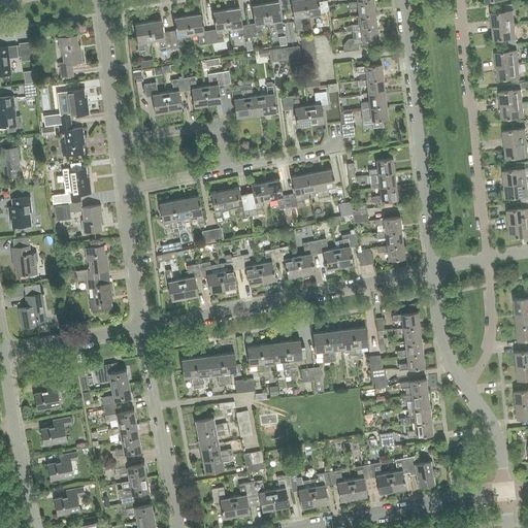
[(300,19),(307,17),(304,0),(290,0),(295,30),(301,29),(300,19)]
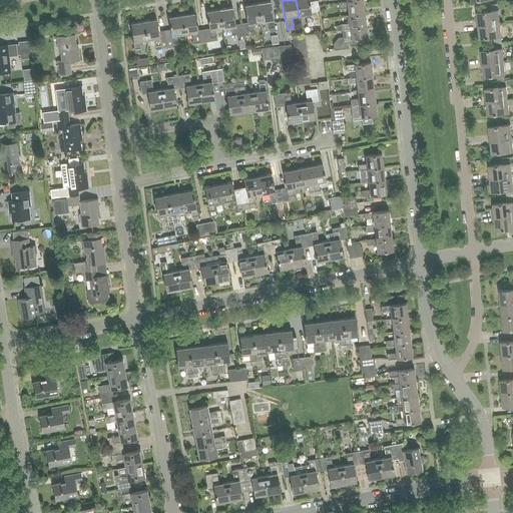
[(319,24),(317,12),(319,9),(318,0),(313,1),(314,7),(311,8),(309,0),(296,0),(299,16),(306,15),(308,26),(319,24)]
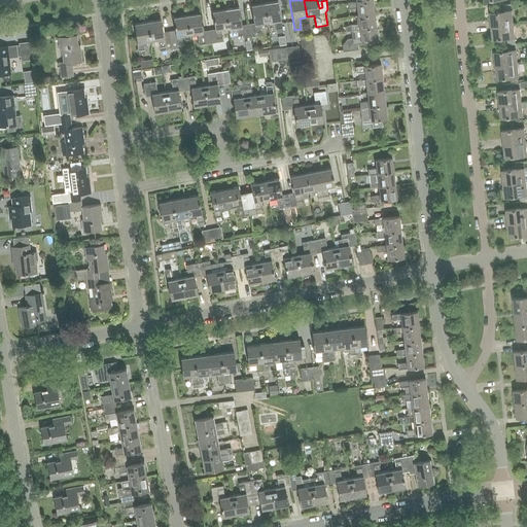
[(375,13),(373,0),(356,2),(347,3),(348,8),(357,7),(358,15),(375,13)]
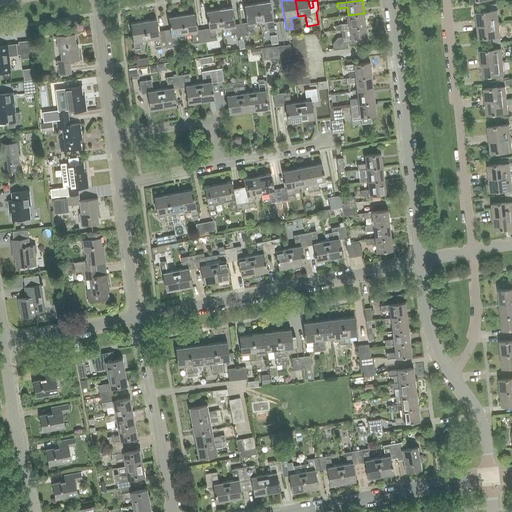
[(270,1),(257,3),(260,22),(267,21),(269,32),(275,31),(270,1)]
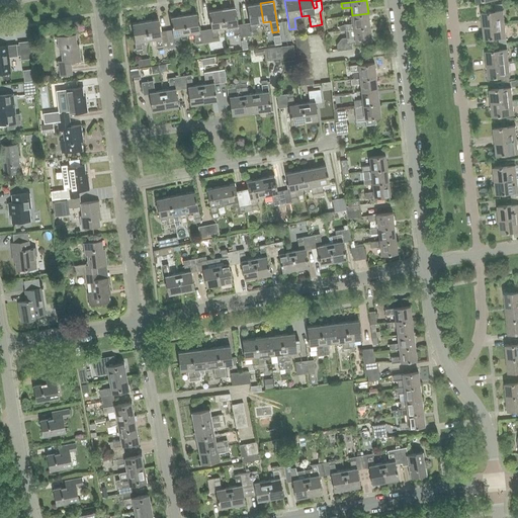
[(250,23),(244,24),(246,36),(257,34),(255,23),(263,22),(260,3),(247,5),(250,23)]
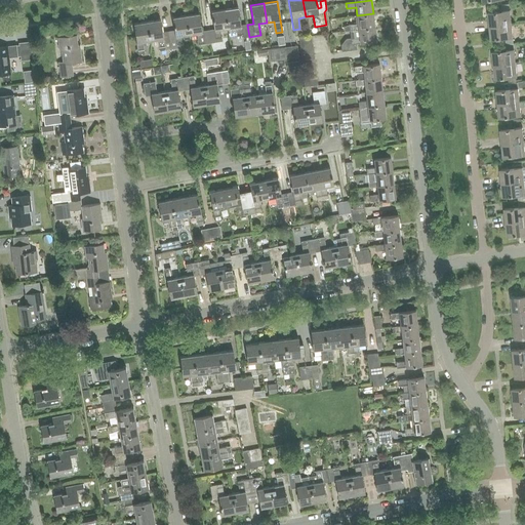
[(238,7),(225,9),(228,29),(229,36),(237,35),(237,39),(249,37),(247,25),(241,26),(238,7)]
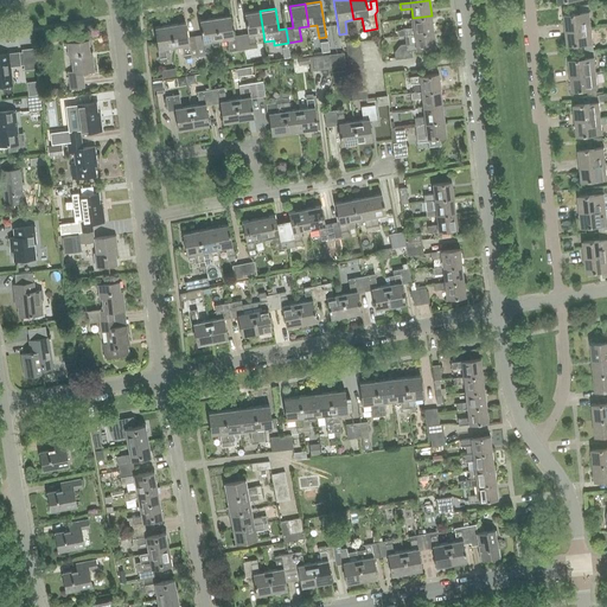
[(248,34),(241,36),(243,50),(256,48),(254,36),(263,33),(260,11),(244,13),(248,34)]
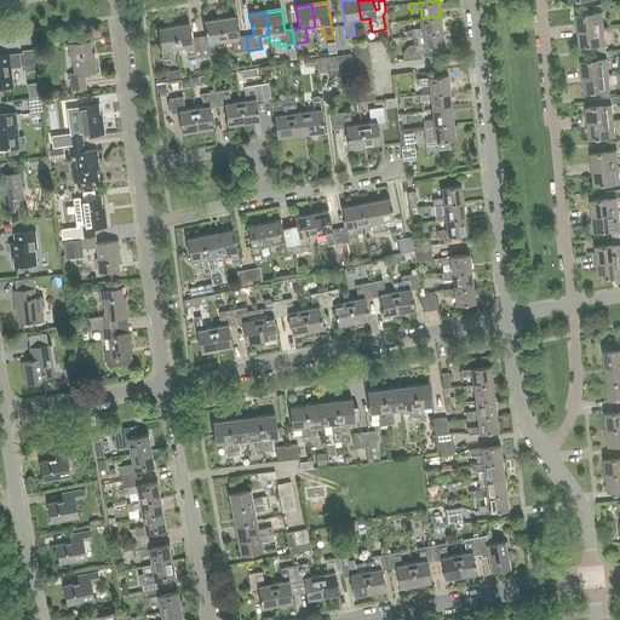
[(578,15),(579,30),(604,28),(603,11),(578,15)]
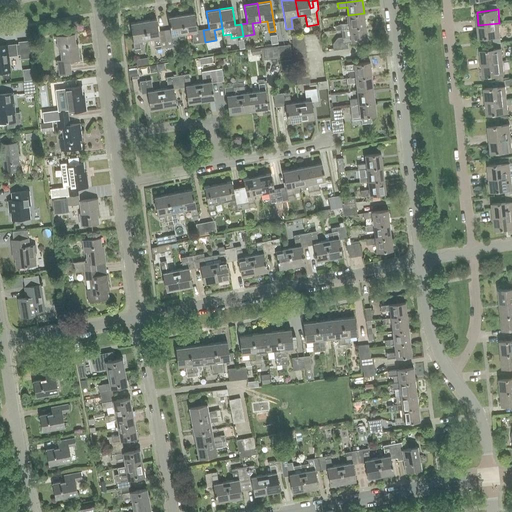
[(194,13),(181,15),(184,34),(192,33),(193,44),(205,42),(203,30),(197,31),(194,13)]
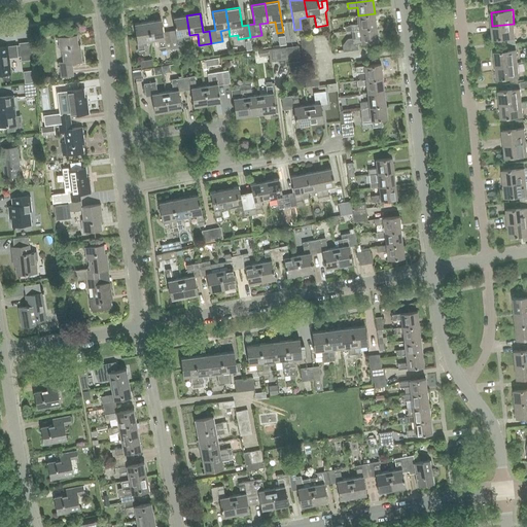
[(359,24),(350,25),(345,27),(345,31),(352,30),(376,27),(375,13),(358,15),(359,24)]
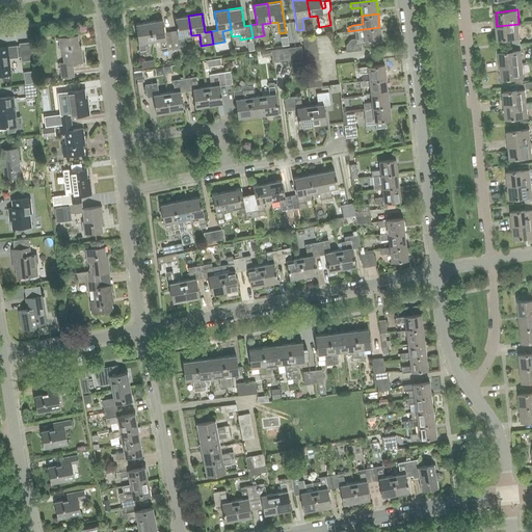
[(177,31),(170,32),(171,37),(174,50),(185,48),(183,37),(191,35),(188,16),(175,18),(177,31)]
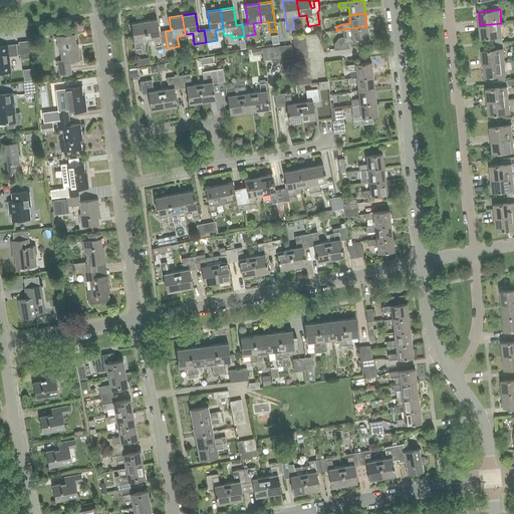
[(157,19),(144,21),(147,40),(155,39),(156,50),(168,48),(166,36),(165,31),(159,32),(157,19)]
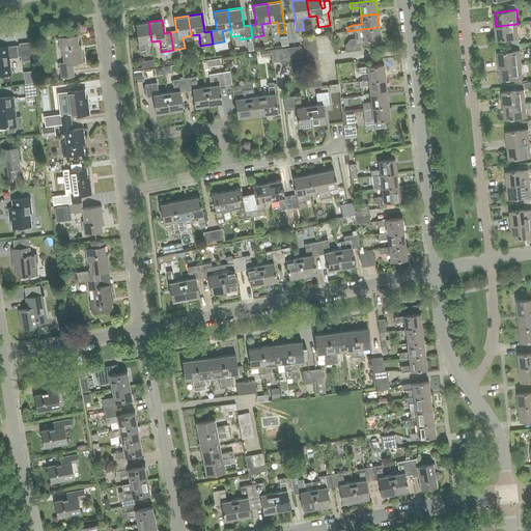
[(148,22),(135,24),(140,55),(146,54),(144,43),(151,42),(148,22)]
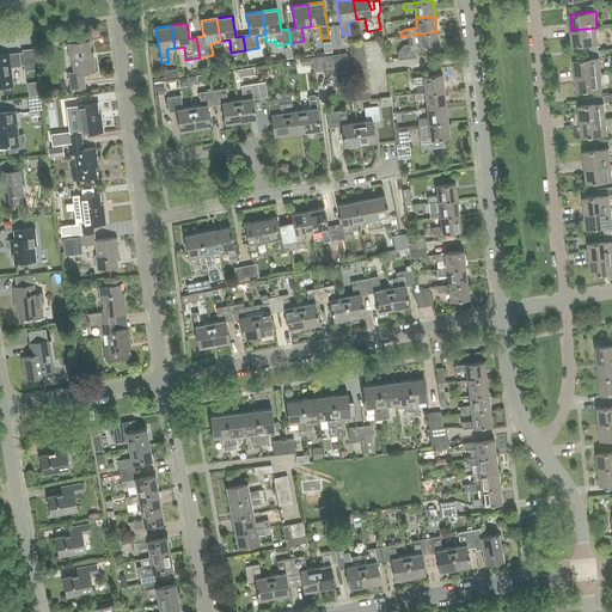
[(597,28),(571,30),(573,46),(598,42),(597,28)]
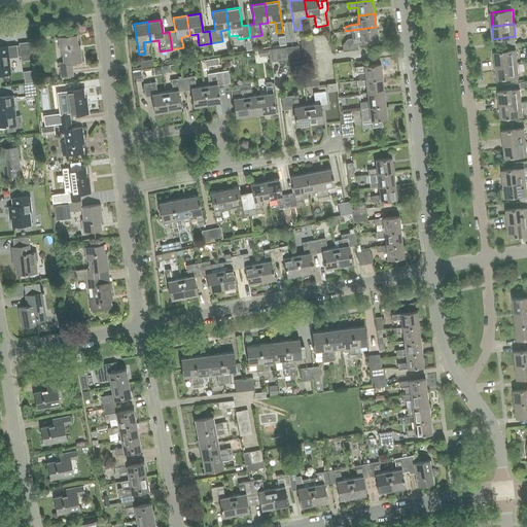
[(352,30),(353,38),(349,39),(342,46),(343,51),(358,49),(357,43),(378,41),(376,27),(352,30)]
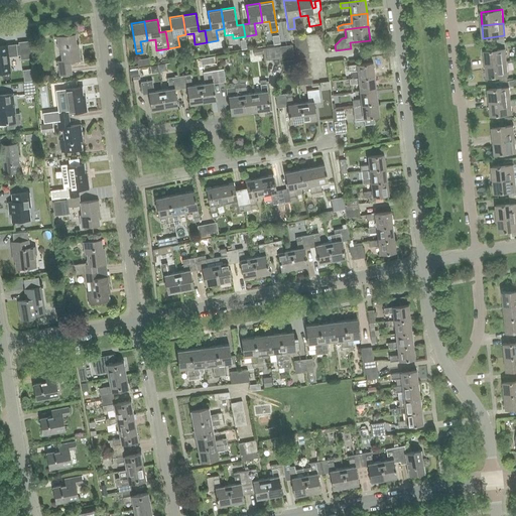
[(72,62),(81,61),(80,49),(78,49),(76,34),(59,36),(62,60),(58,60),(60,76),(73,75),(72,62)]
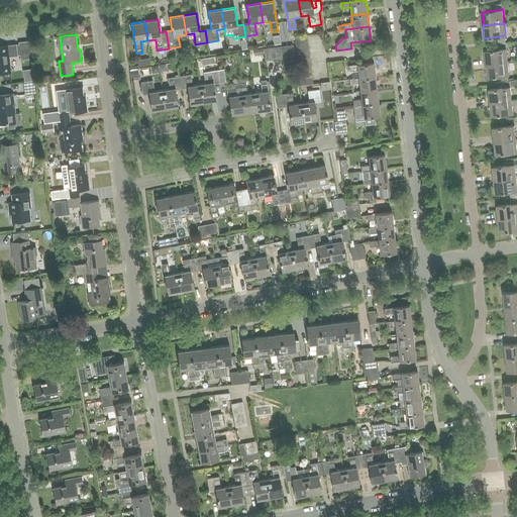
[(20,56),(20,60),(32,59),(30,41),(19,42),(19,45),(20,56)]
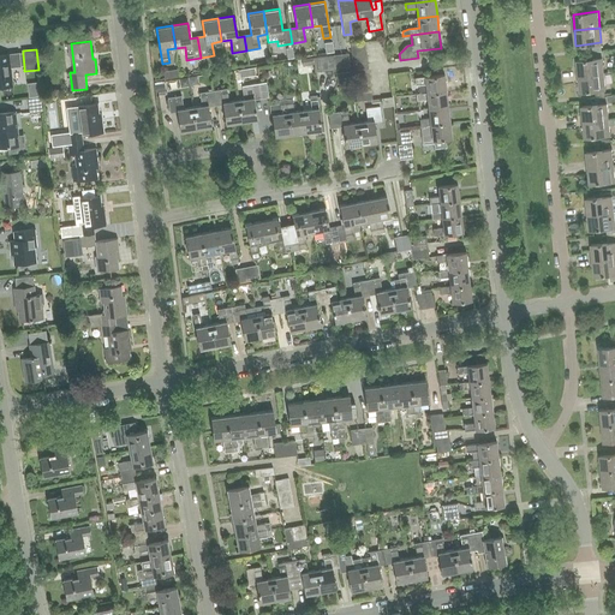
[(21,67),(21,66),(24,66),(23,54),(19,54),(19,53),(9,54),(0,55),(0,87),(12,87),(11,69),(21,67)]
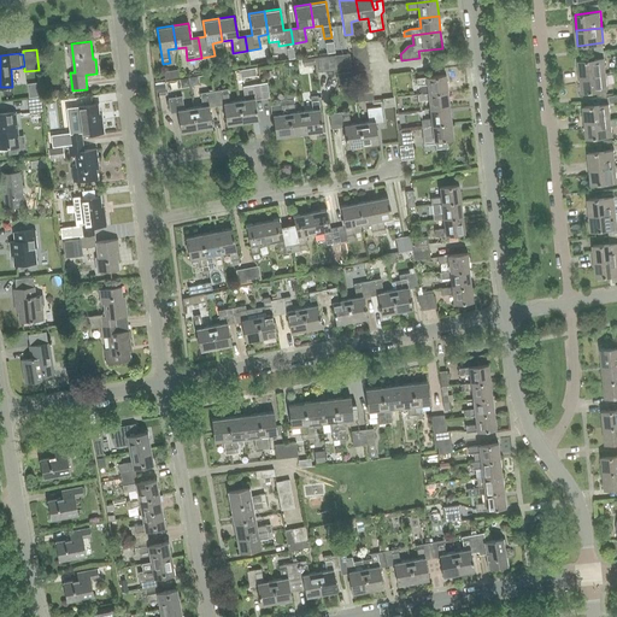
[(579,60),(581,76),(606,74),(605,58),(595,59),(579,60)]
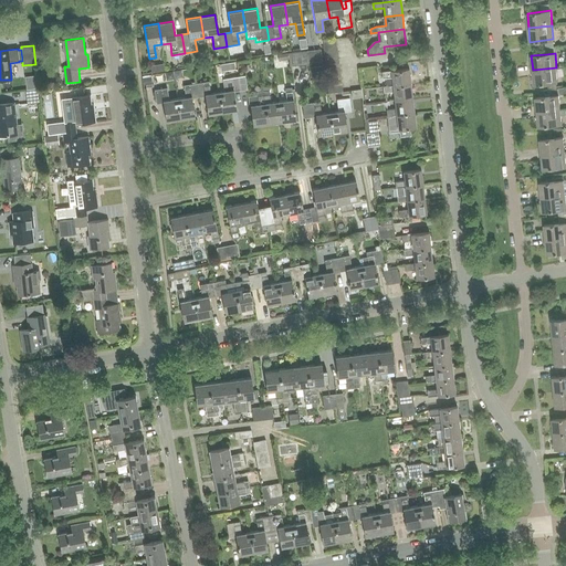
[(324,75),(323,65),(310,67),(312,77),(324,75)]
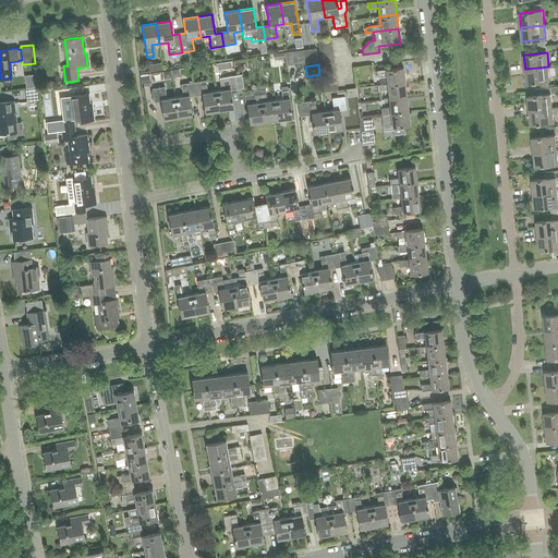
[(548,67),(525,69),(526,83),(541,82),(542,88),(548,87),(548,81),(549,81),(548,67)]
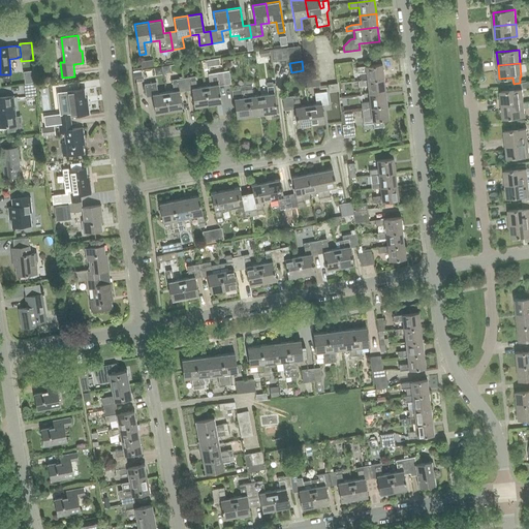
[(367,71),(368,80),(368,81),(383,79),(382,64),(356,67),(358,73),(367,71)]
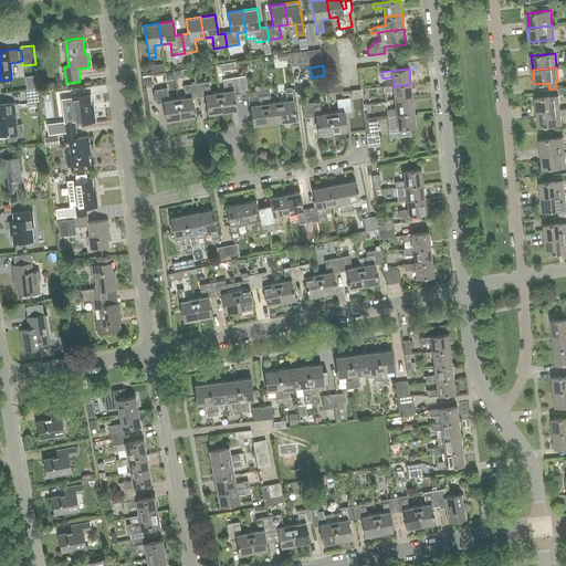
[(219,93),(223,113),(237,111),(234,92),(248,90),(245,75),(226,79),(228,91),(219,93)]
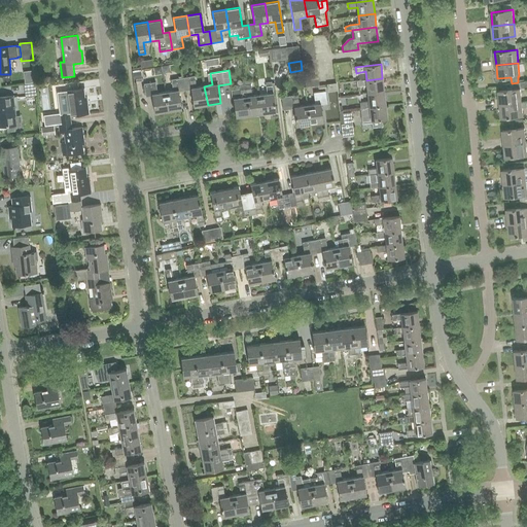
[(195,76),(182,78),(184,92),(190,91),(194,108),(208,105),(204,86),(197,88),(195,76)]
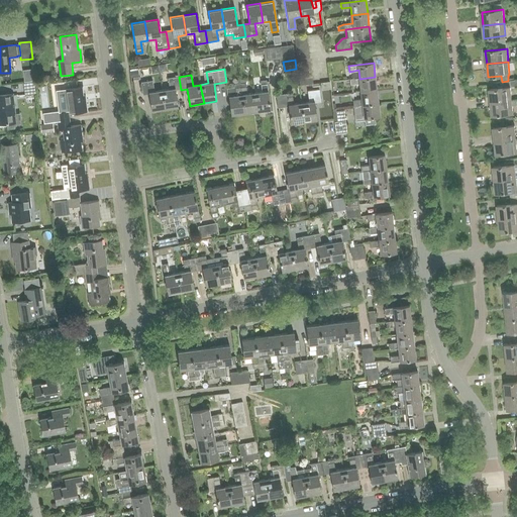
[(170,89),(162,91),(165,110),(179,108),(176,91),(181,90),(179,77),(169,78),(170,89)]
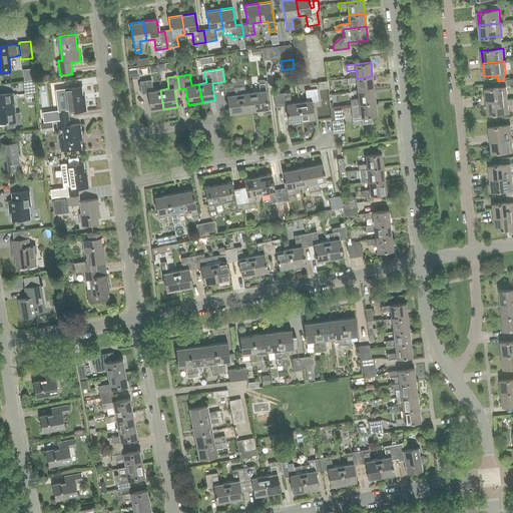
[(374,89),(372,76),(357,78),(357,77),(348,78),(348,84),(357,83),(358,90),(374,89)]
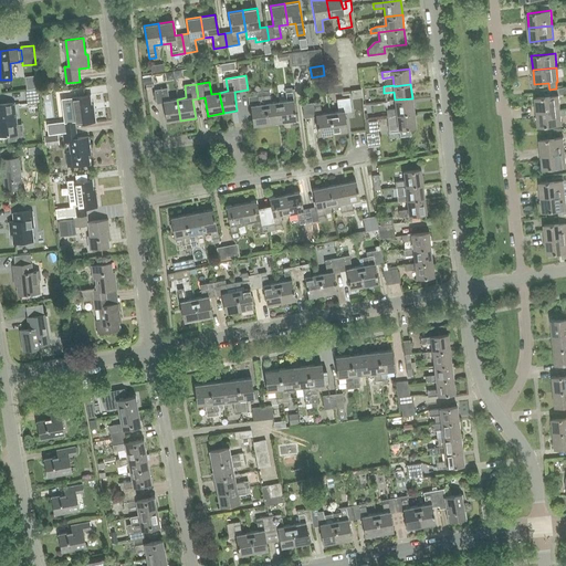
[(257,92),(258,95),(248,96),(249,106),(250,106),(253,126),(268,124),(262,86),(259,87),(259,92),(257,92)]
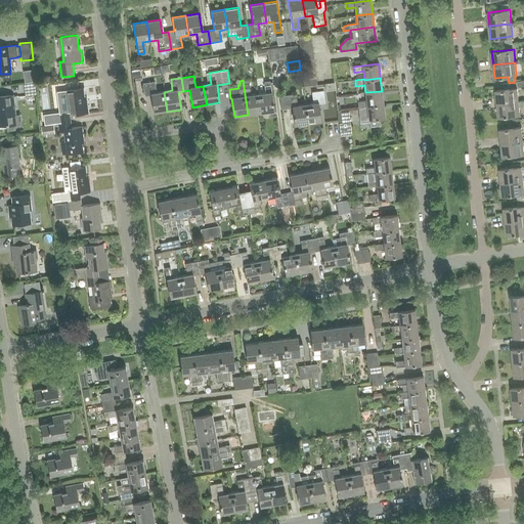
[(261,114),(258,94),(251,95),(249,80),(243,80),(248,115),(261,114)]
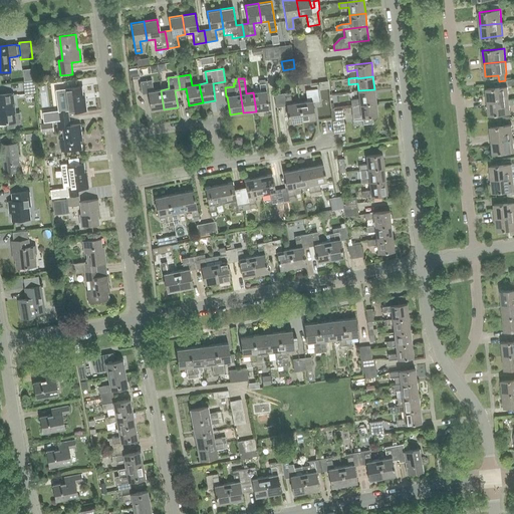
[(261,91),(253,92),(256,111),(269,109),(265,79),(259,80),(261,91)]
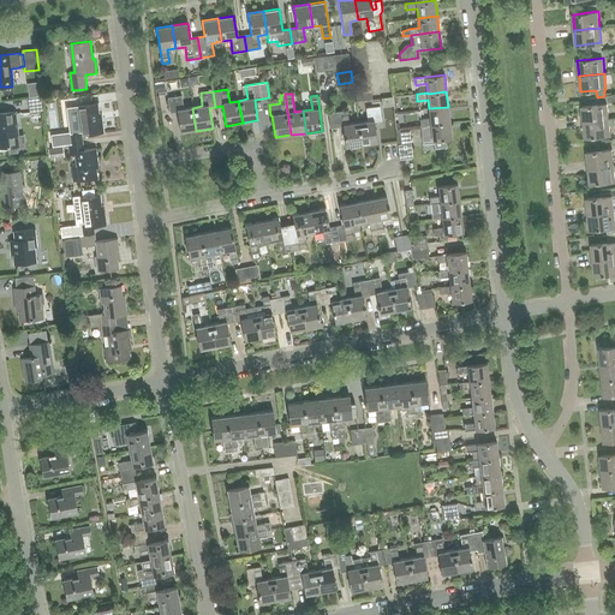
[(180,133),(196,131),(192,108),(184,109),(181,96),(168,99),(171,114),(177,113),(180,133)]
